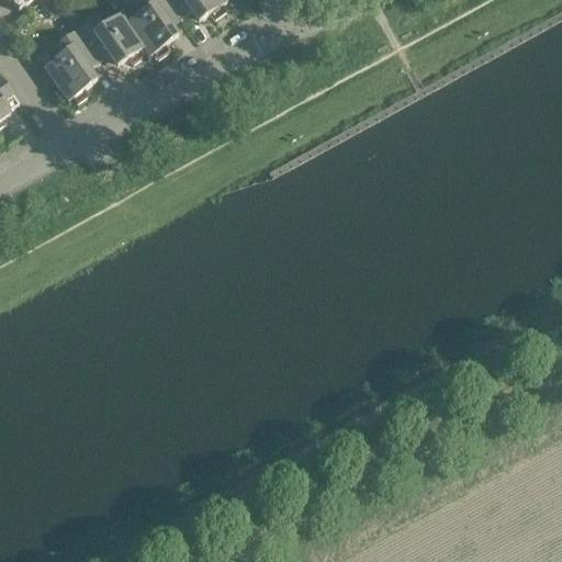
[(8,0),(18,13),(36,0),(8,0)]
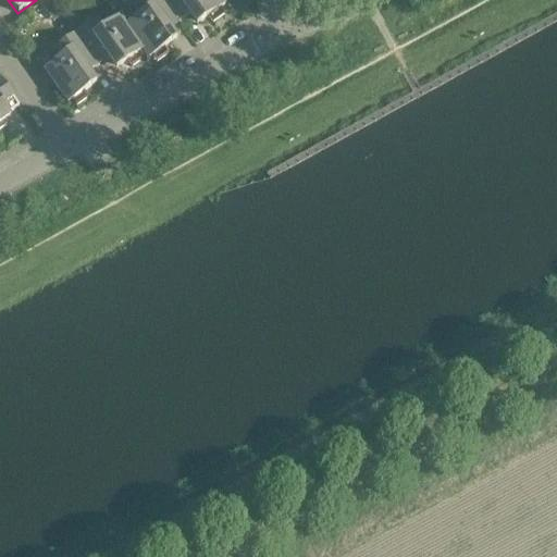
[(50,0),(47,0),(41,4),(47,13),(56,8),(50,0)]
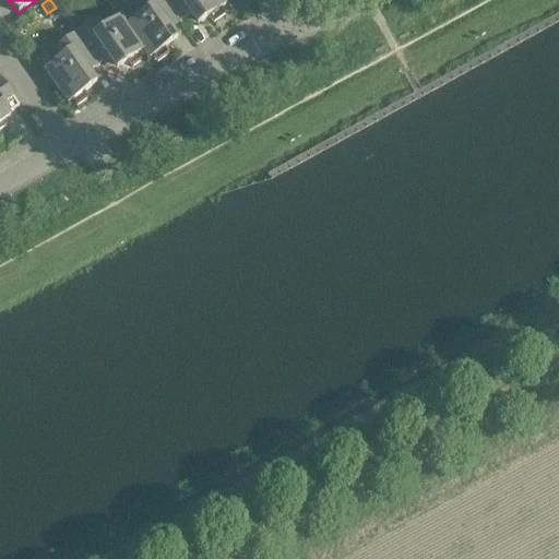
[(179,22),(163,0),(141,0),(133,6),(141,15),(127,25),(126,26),(143,51),(142,52),(147,60),(152,58),(156,63),(168,55),(165,49),(177,40),(169,30),(179,22)]
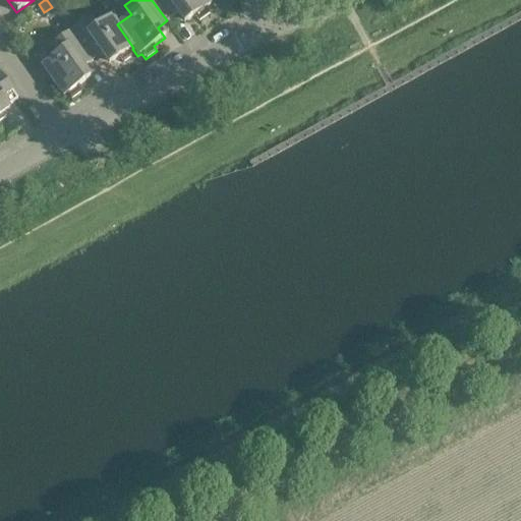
[(152,0),(167,20),(176,14),(183,24),(194,16),(198,22),(210,14),(206,8),(210,6),(205,0),(152,0)]
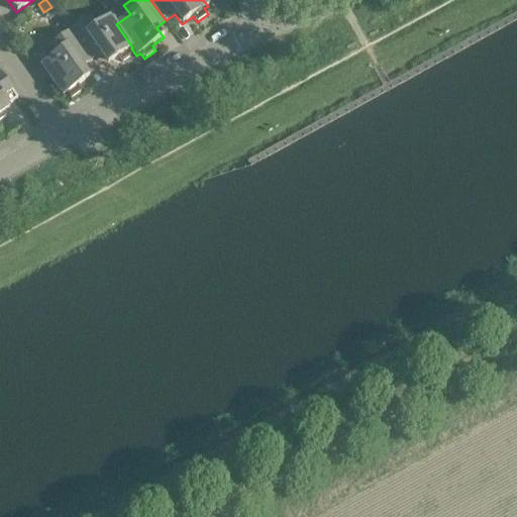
[(117,23),(111,15),(96,26),(90,17),(70,31),(91,62),(100,56),(107,66),(118,58),(122,63),(133,55),(129,49),(131,48),(132,47),(116,24),(117,23)]
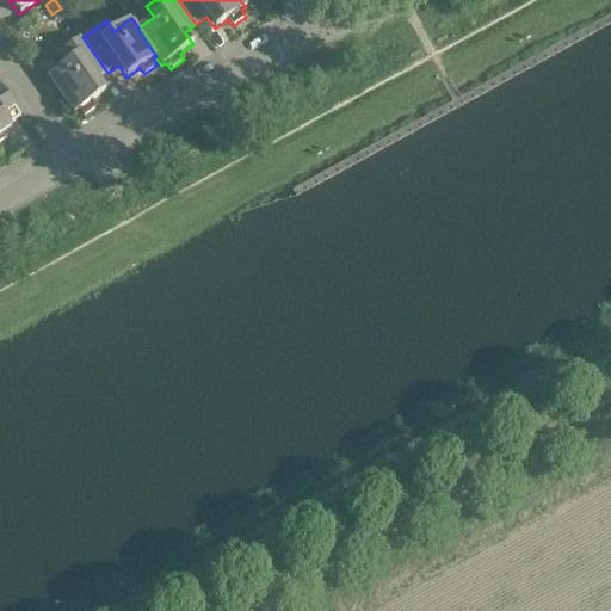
[(107,73),(82,37),(57,54),(66,65),(48,78),(74,115),(78,111),(82,118),(96,109),(91,102),(100,96),(104,92),(96,80),(107,73)]
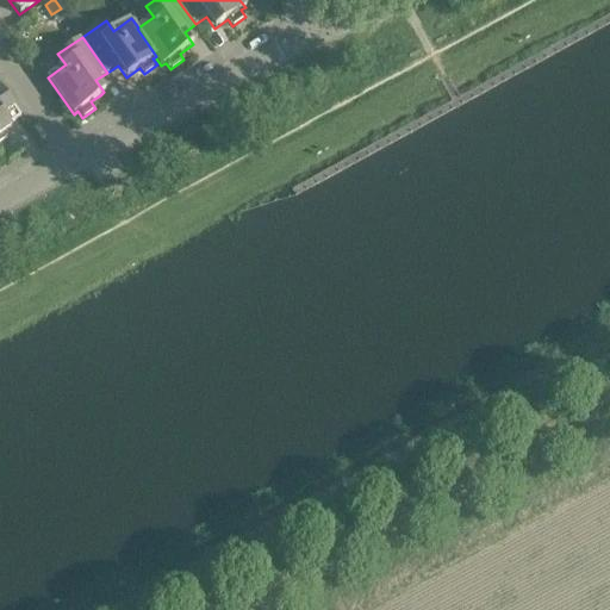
[(0,142),(7,137),(4,132),(11,128),(8,126),(20,118),(0,88),(0,142)]
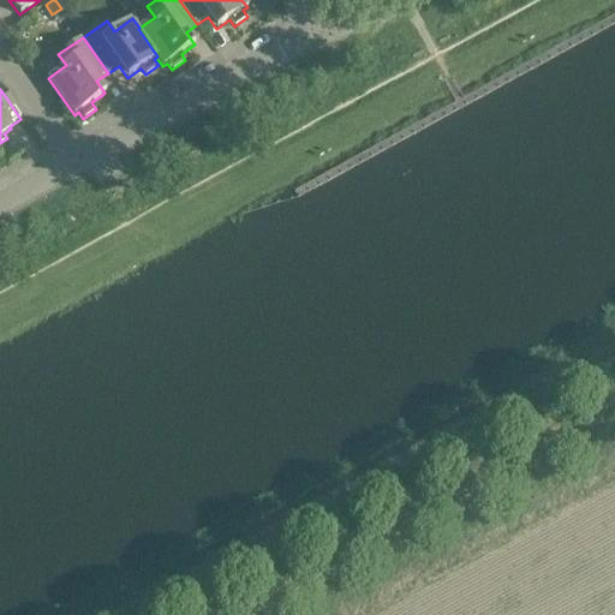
All buildings are outlined.
